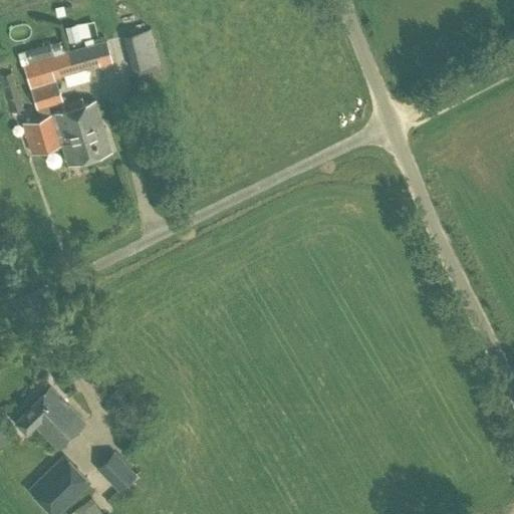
[(135,80),(161,72),(158,62),(159,61),(150,28),(122,36),(135,80)]
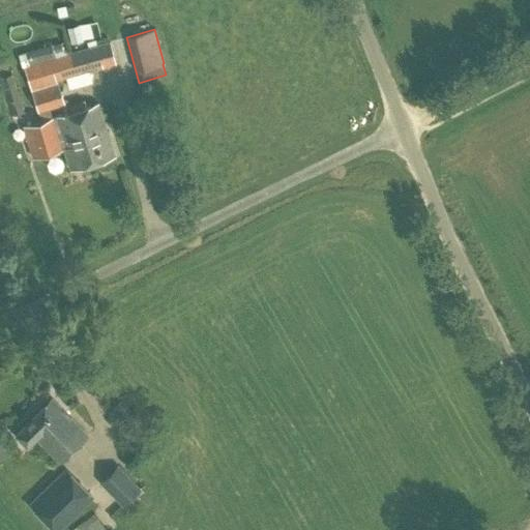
[(33,157),(63,148),(69,169),(114,154),(97,104),(52,118),(49,110),(64,106),(61,93),(57,81),(65,79),(69,90),(92,83),(89,71),(115,64),(110,41),(27,64),(23,65),(37,113),(38,113),(40,121),(23,126),(33,157)]
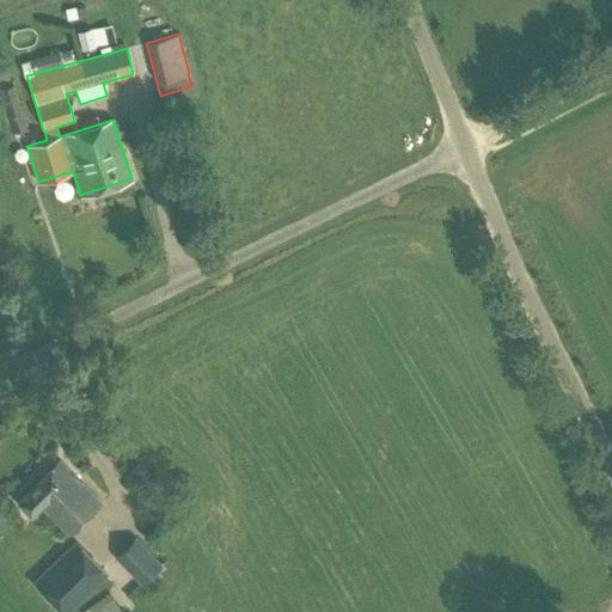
[(71,49),(59,53),(61,62),(73,59),(71,49)]
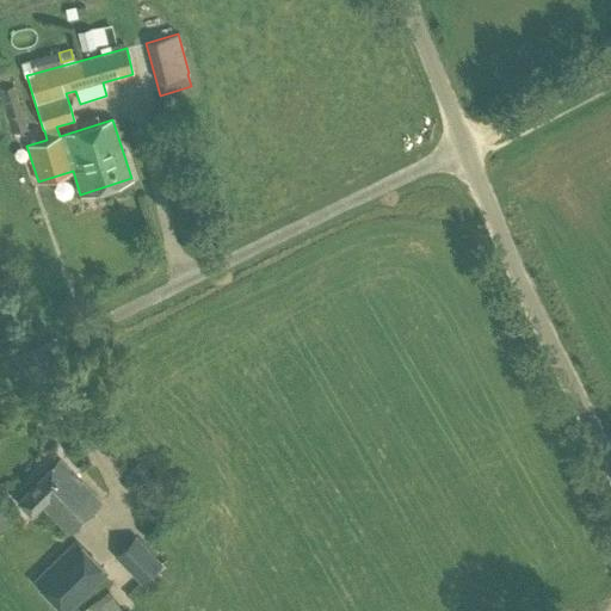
[(26,75),(31,74),(28,61),(20,63),(24,76),(26,75)]
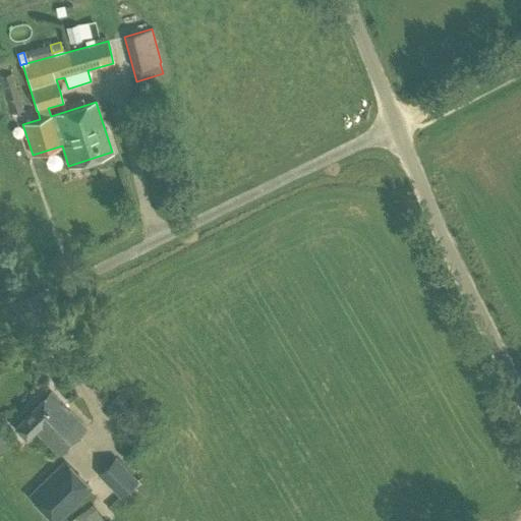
[(58,456),(87,429),(50,392),(14,426),(25,439),(34,430),(58,456)]
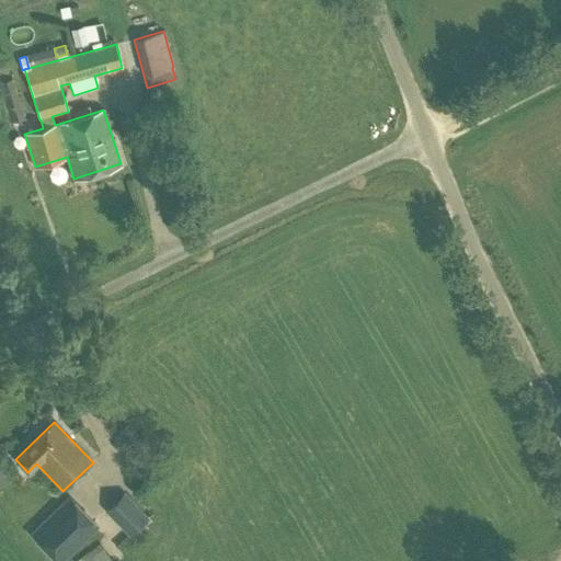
[(127,424),(117,433),(126,444),(136,435),(127,424)]
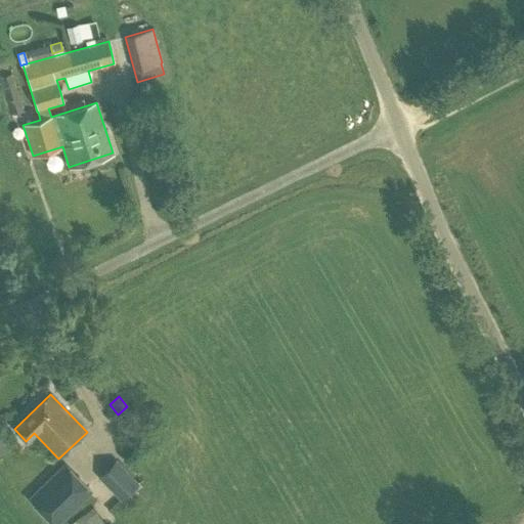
[(120,499),(136,484),(116,462),(99,477),(120,499)]
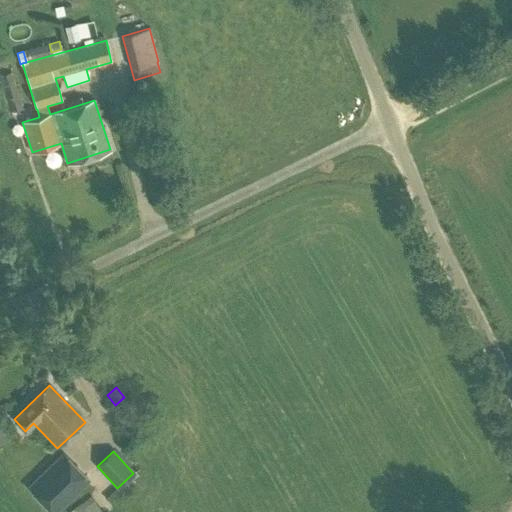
[(54,511),(88,480),(63,454),(28,488),(50,511),(54,511)]
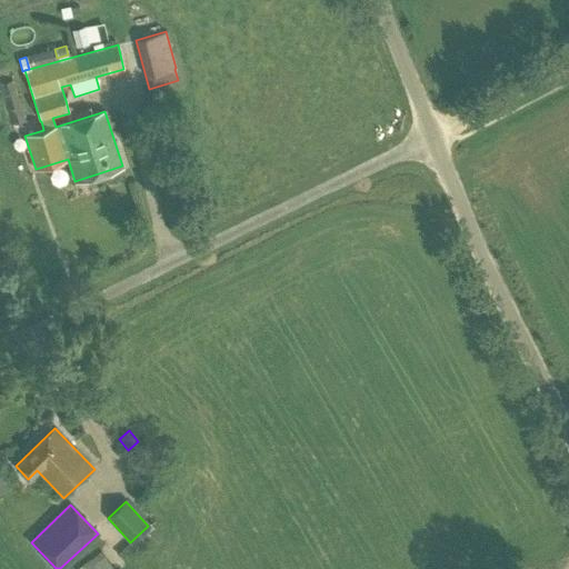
[(113,568),(100,551),(77,568),(113,568)]
